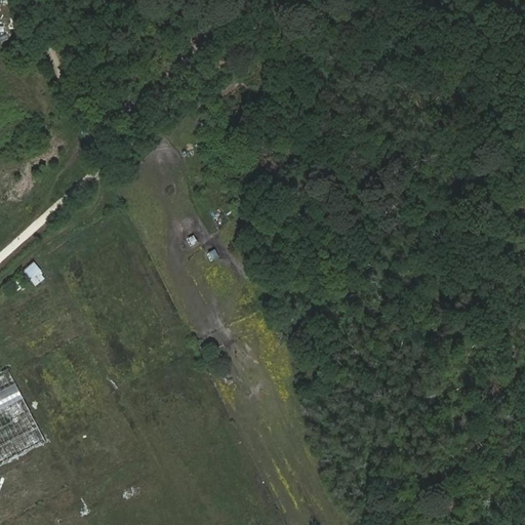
[(187,127),(191,134),(201,128),(197,121),(187,127)]
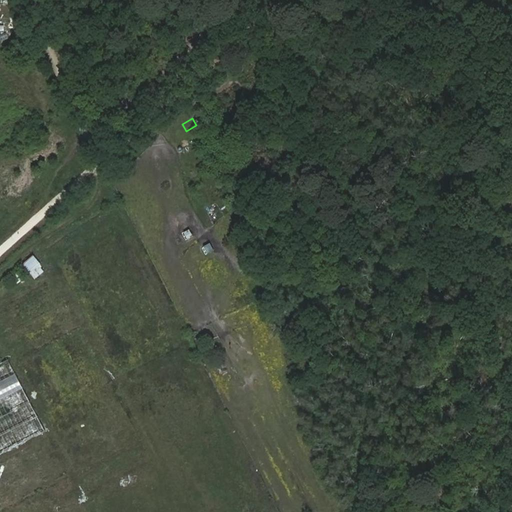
[(33,254),(21,261),(31,278),(43,271),(33,254)]
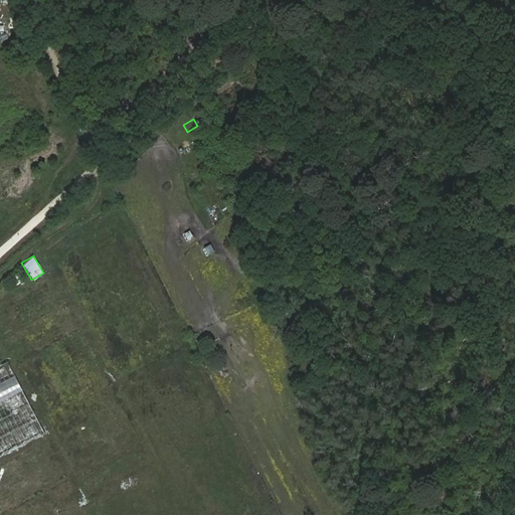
[(10,278),(14,285),(22,280),(17,273),(10,278)]
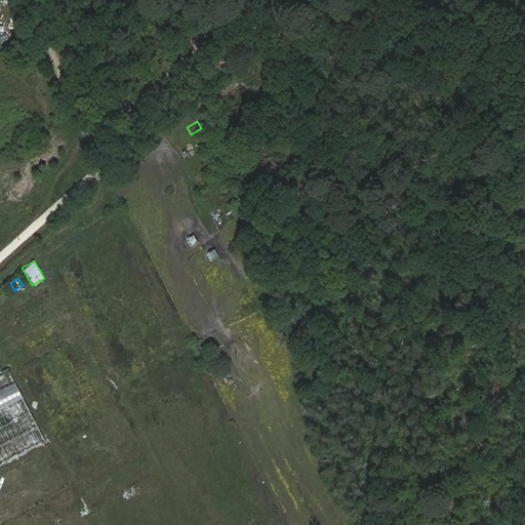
[(10,370),(0,373),(0,466),(44,447),(10,370)]
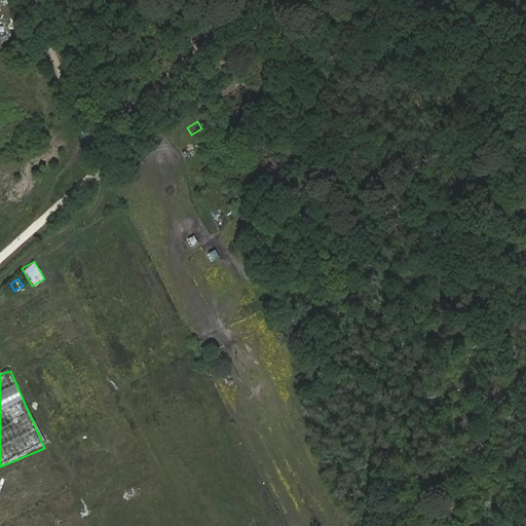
[(246,384),(253,381),(250,373),(242,376),(246,384)]
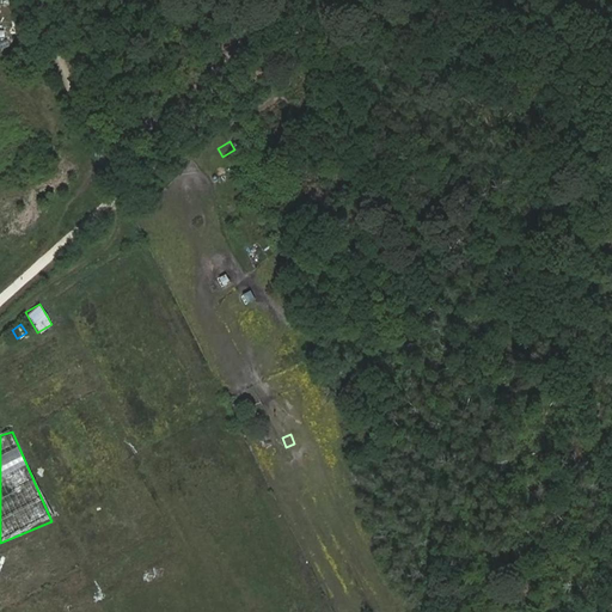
[(10,601),(79,567),(59,525),(2,552),(11,569),(2,574),(10,587),(4,591),(10,601)]
